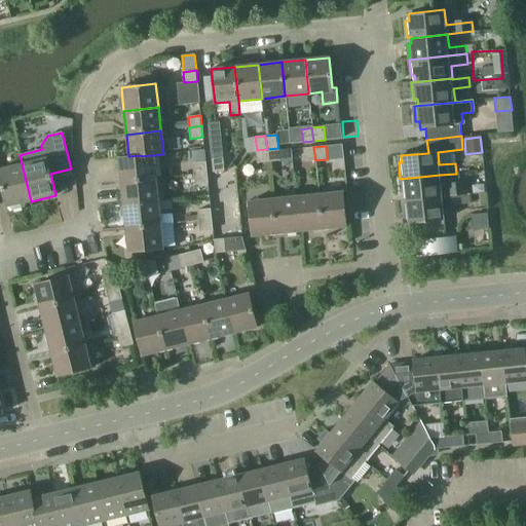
[(305,161),(315,160),(313,147),(303,148),(305,161)]
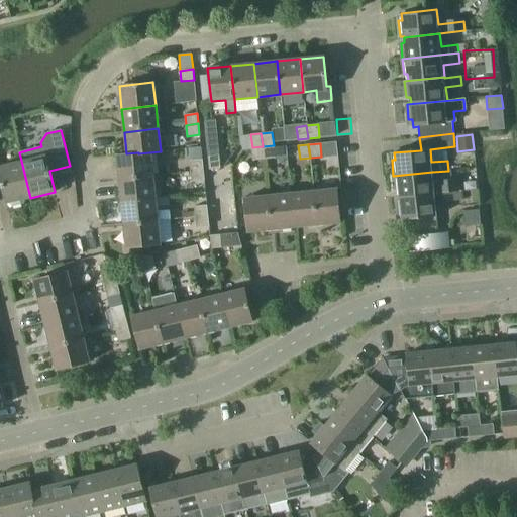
[(263,146),(264,159),(275,158),(274,145),(263,146)]
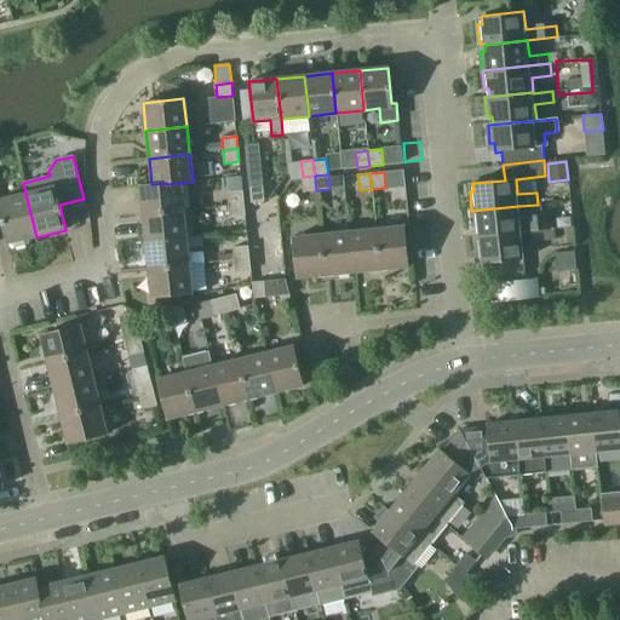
[(304,191),(316,190),(315,176),(303,177),(304,191)]
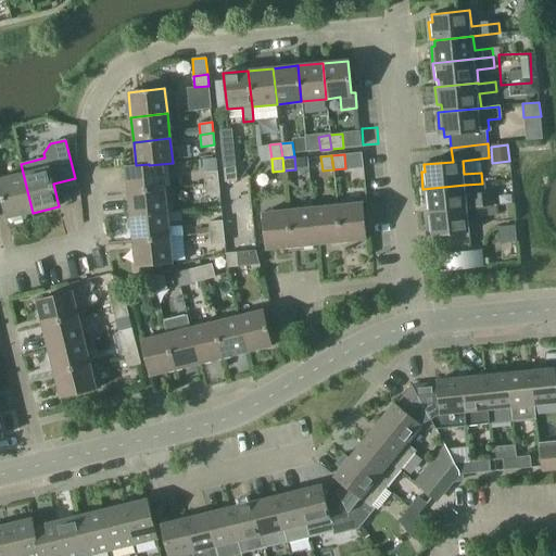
[(164,189),(161,164),(149,165),(149,164),(136,165),(125,166),(127,192),(164,189)]
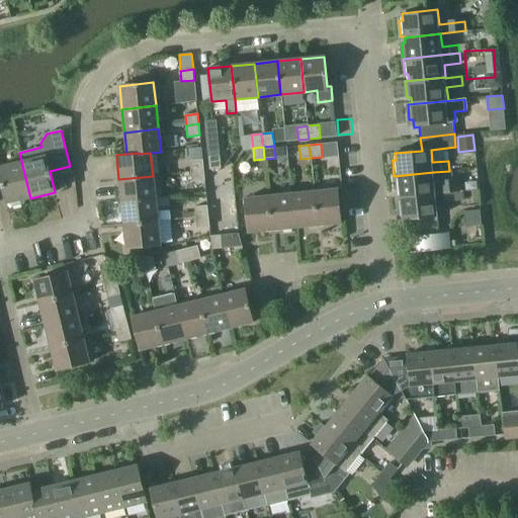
[(208,157),(210,169),(221,168),(220,155),(208,157)]
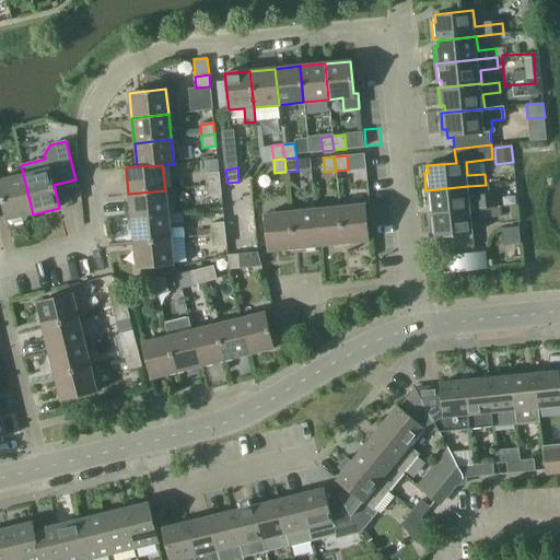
[(206,185),(220,184),(219,173),(205,174),(206,185)]
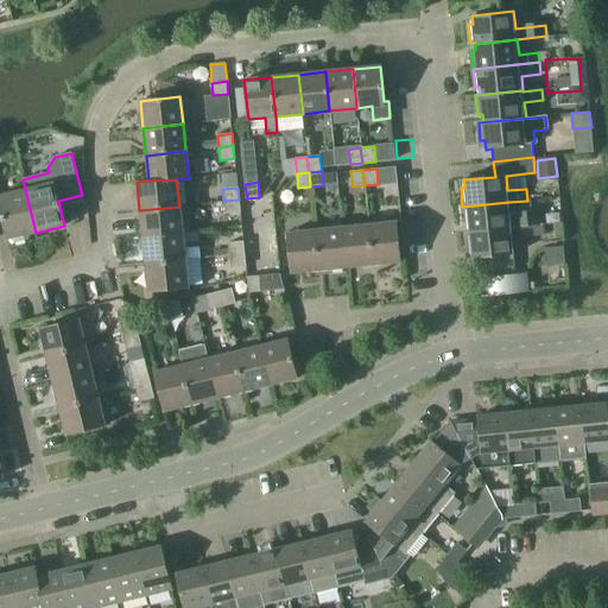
[(0,221),(2,221),(7,239),(11,239),(14,242),(25,240),(26,235),(36,233),(25,189),(0,195),(0,221)]
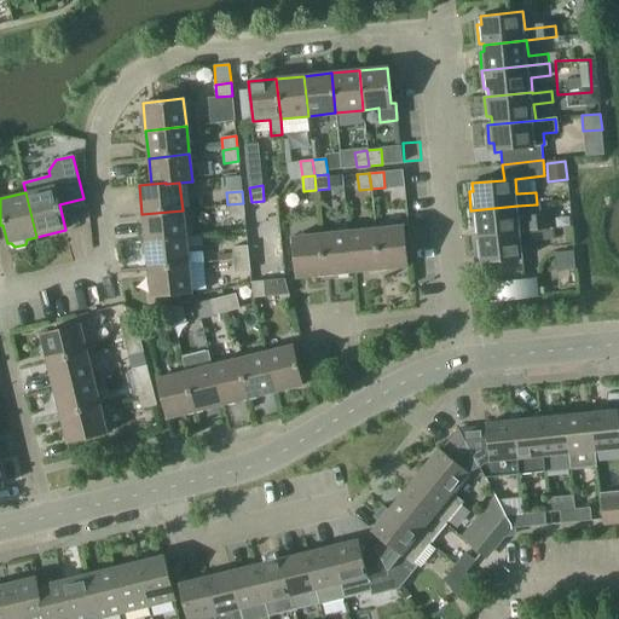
[(243,203),(227,204),(230,218),(244,215),(243,203)]
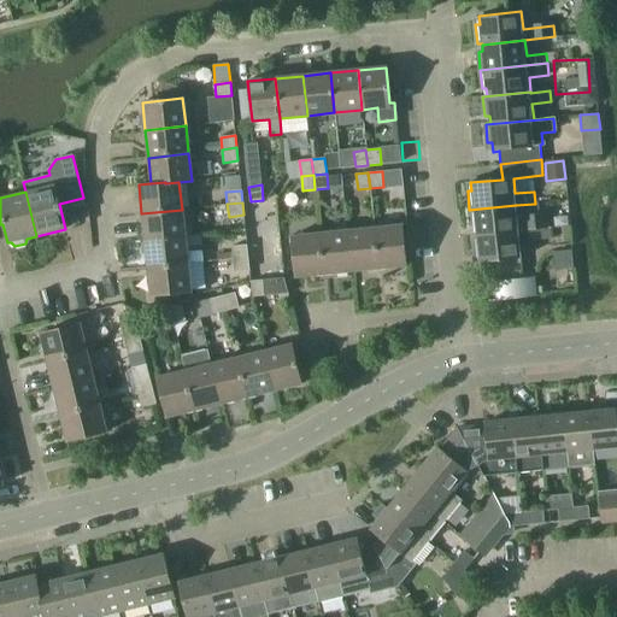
[(516,205),(469,210),(470,228),(476,227),(476,236),(547,229),(546,217),(546,213),(539,213),(536,213),(535,204),(516,205)]
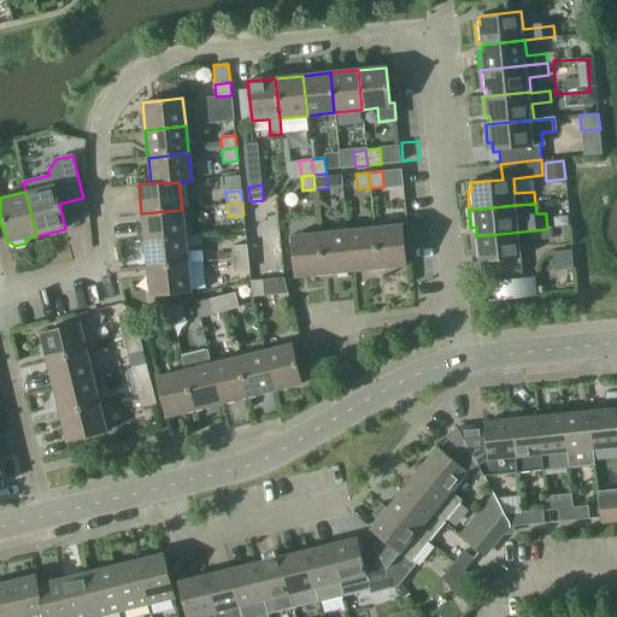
[(145,241),(184,236),(182,210),(141,213),(145,241)]
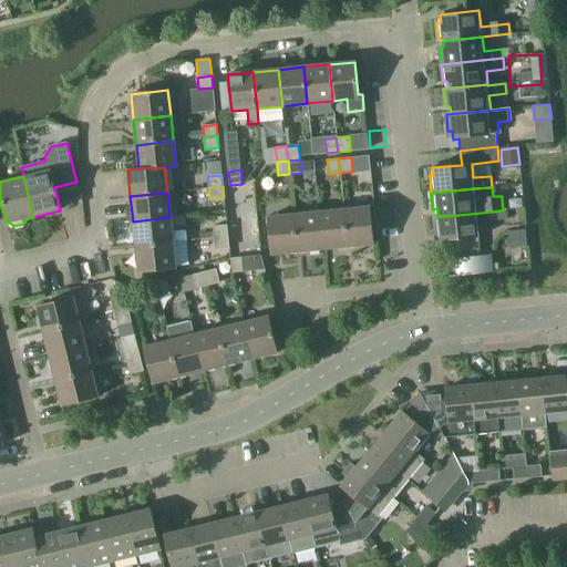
[(343,209),(348,247),(373,245),(370,207),(343,209)]
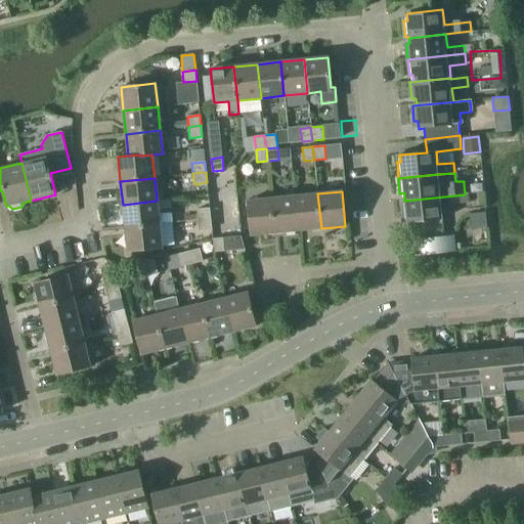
[(298,230),(321,228),(317,193),(294,197),(298,230)]
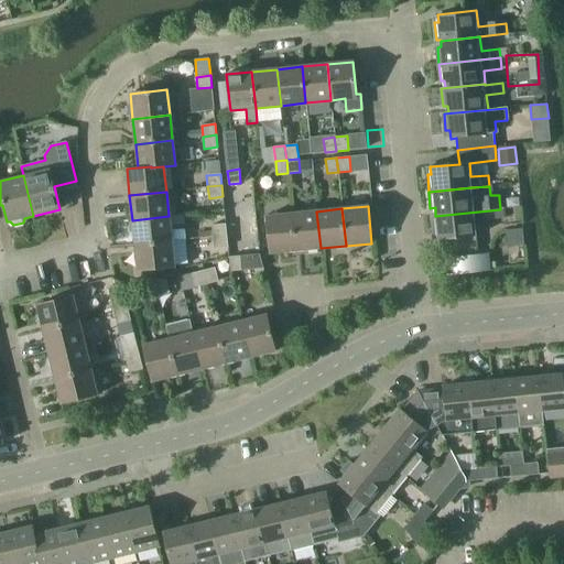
[(446,239),(447,253),(478,250),(475,220),(506,218),(505,209),(500,209),(435,216),(431,216),(433,231),(437,231),(438,239),(446,239)]
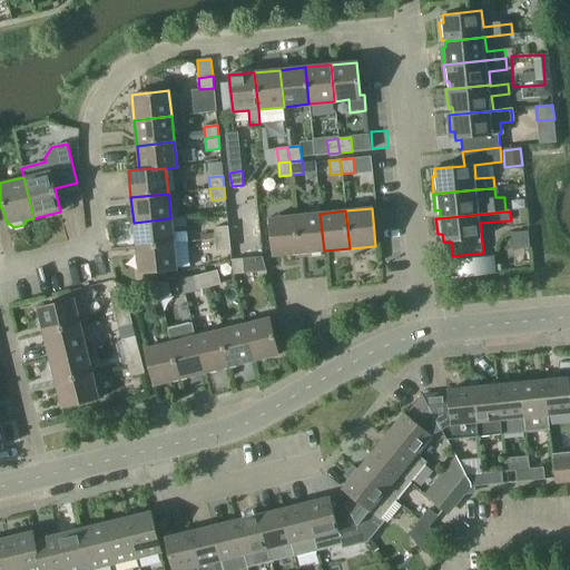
[(298,254),(324,251),(320,214),(295,216),(298,254)]
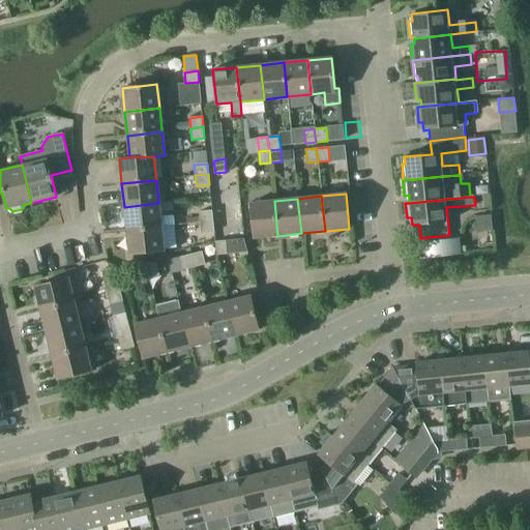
[(254,238),(277,236),(274,201),(249,203),(254,238)]
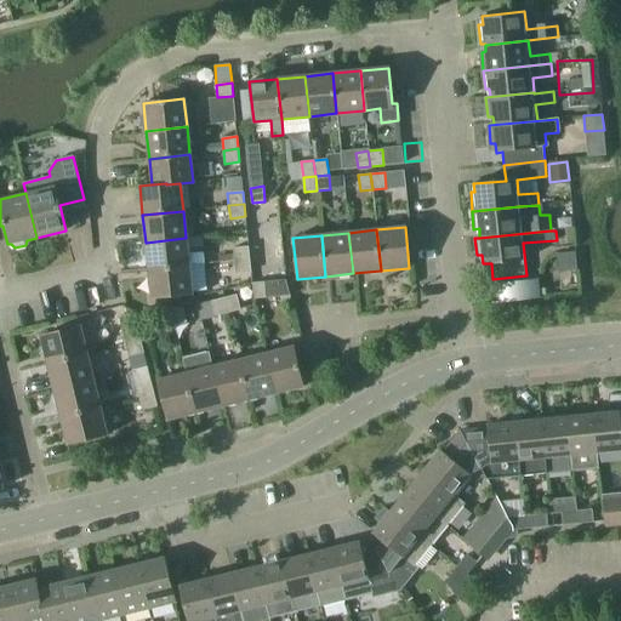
[(148,271),(189,266),(186,238),(146,243),(148,271)]
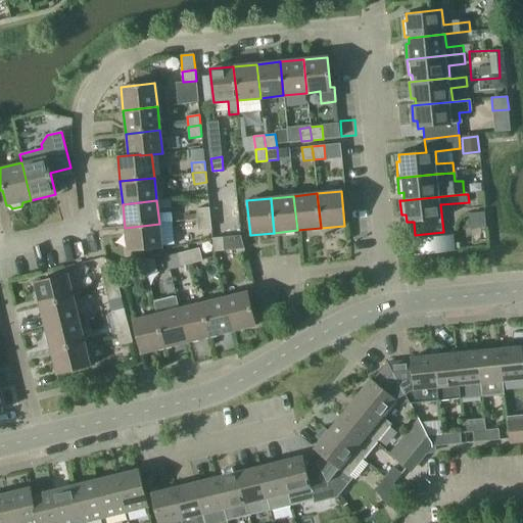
[(197,219),(209,218),(208,207),(196,208),(197,219)]
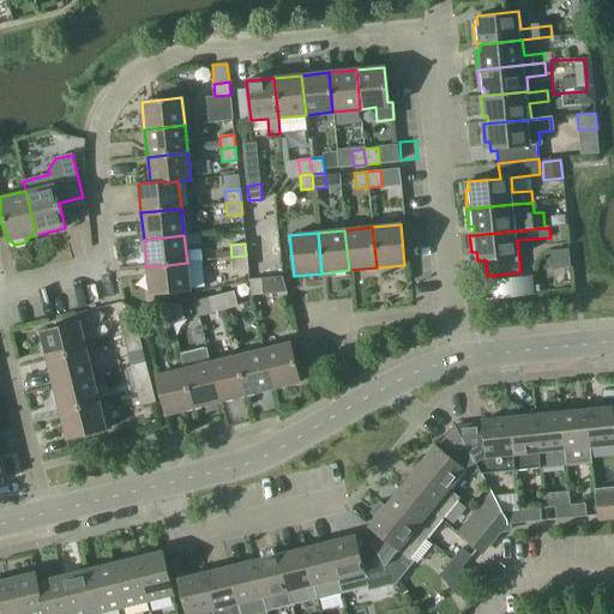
[(246,256),(232,257),(233,270),(248,269),(246,256)]
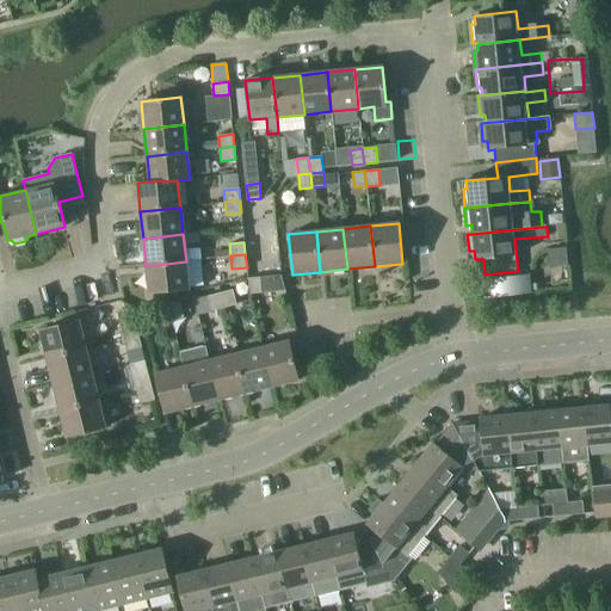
[(186,261),(146,266),(149,294),(189,289),(186,261)]
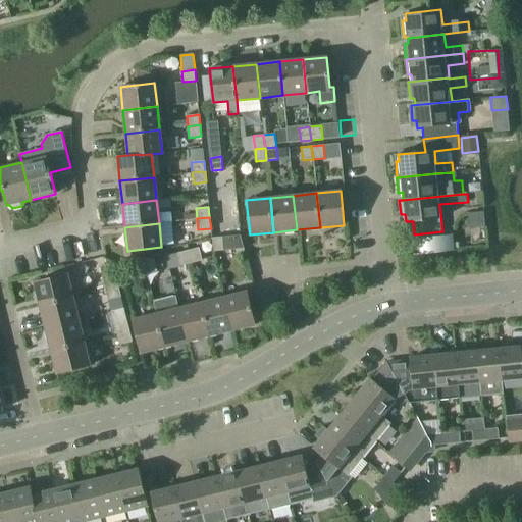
[(412,254),(412,255),(458,251),(458,250),(452,250),(450,236),(420,239),(421,253),(412,254)]
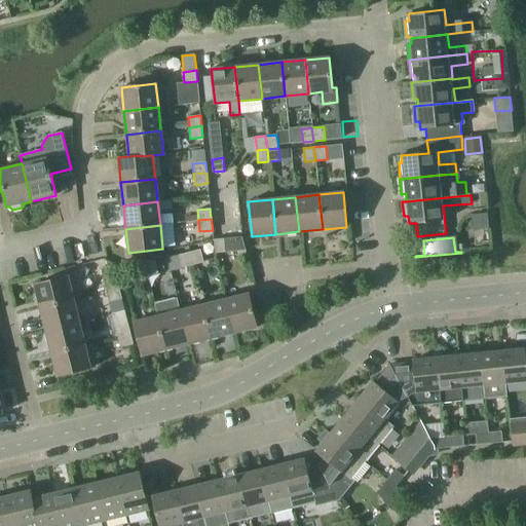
[(226,252),(225,238),(214,239),(215,253),(226,252)]
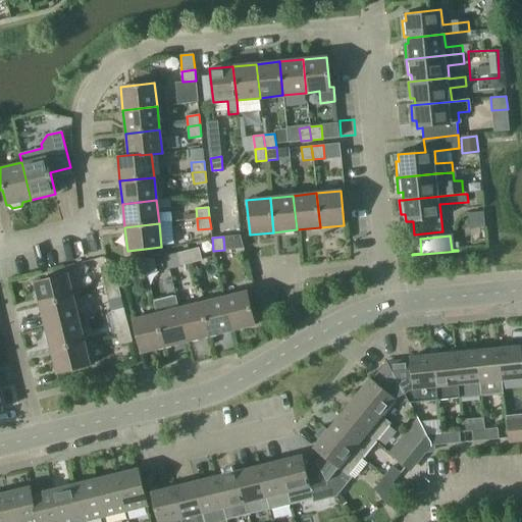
[(188,251),(191,263),(202,260),(199,248),(188,251)]
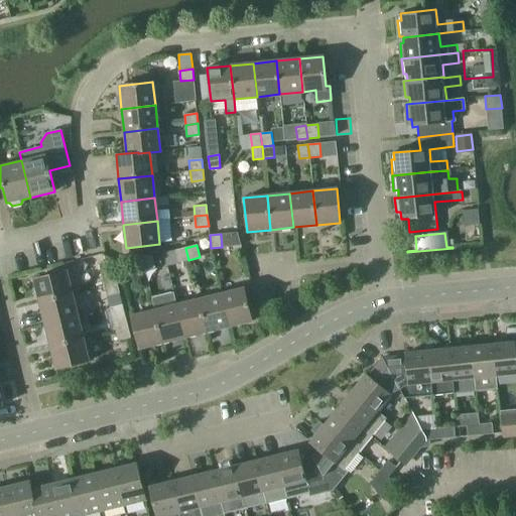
[(178,262),(188,260),(185,248),(175,250),(178,262)]
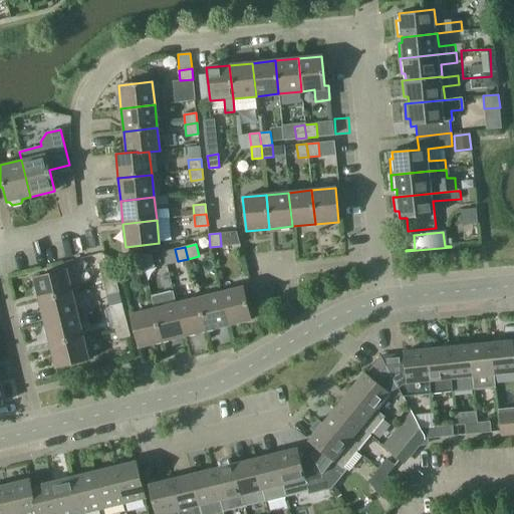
[(141,257),(144,270),(155,267),(152,254),(141,257)]
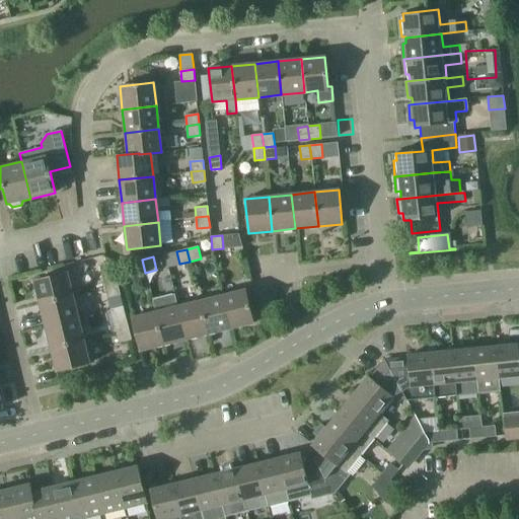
[(135,275),(145,273),(142,260),(132,263),(135,275)]
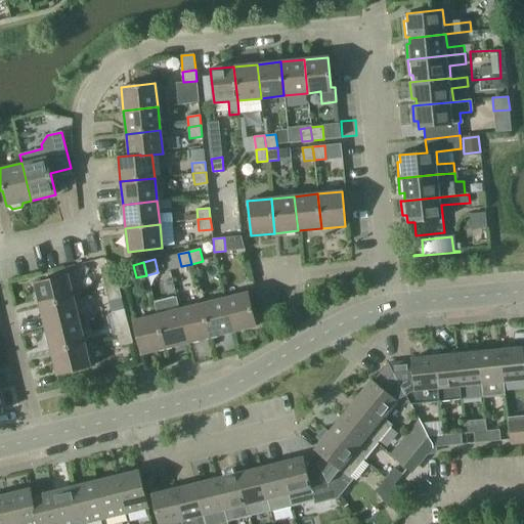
[(119,287),(116,276),(113,263),(100,265),(103,279),(105,290),(119,287)]
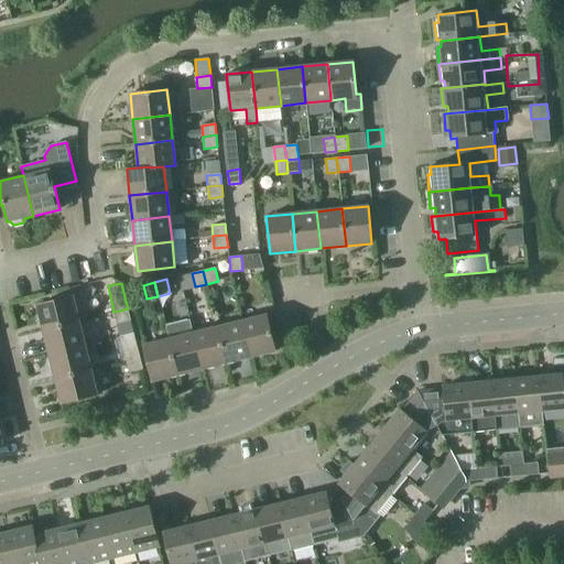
[(43,329),(78,321),(72,296),(36,305),(43,329)]
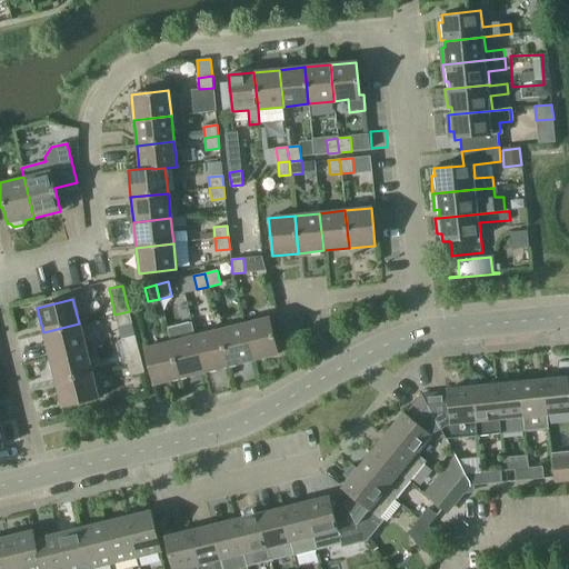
[(129,311),(115,315),(118,327),(131,323),(129,311)]
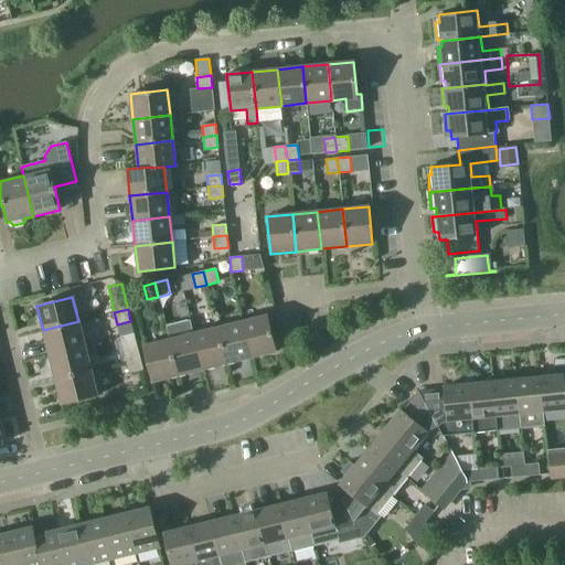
[(242,321),(251,359),(276,352),(267,316),(242,321)]
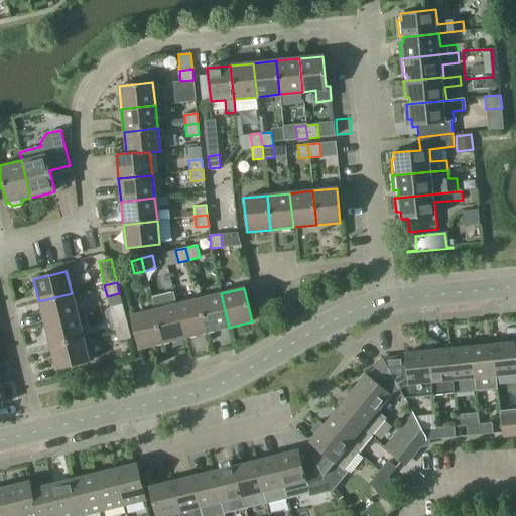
[(44,325),(78,315),(72,293),(39,301),(44,325)]
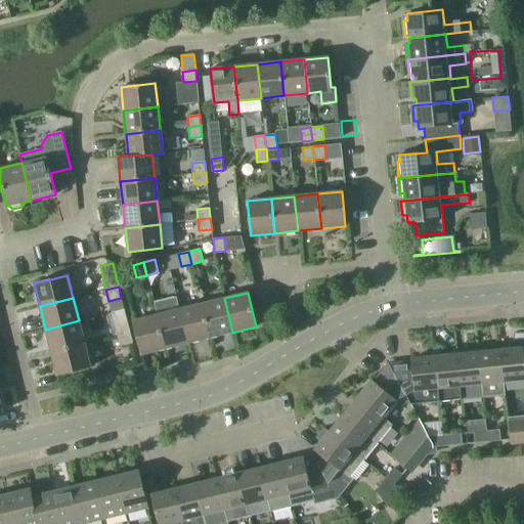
[(210,338),(232,333),(224,298),(202,304),(210,338)]
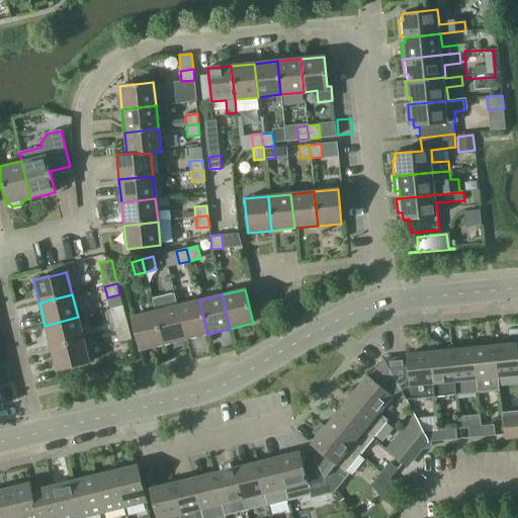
[(185,340),(207,334),(199,300),(176,306),(185,340)]
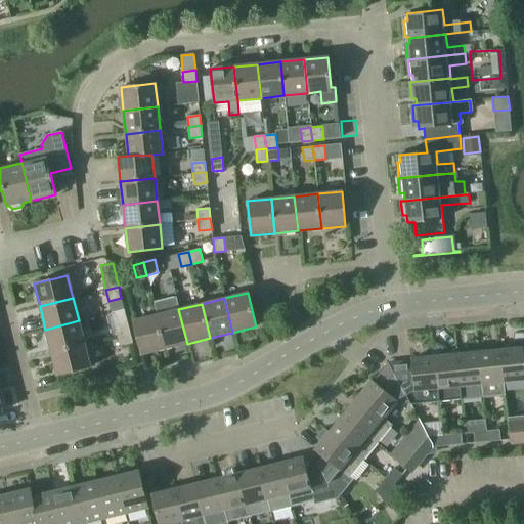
[(129,332),(127,321),(124,309),(112,312),(117,335),(129,332)]
